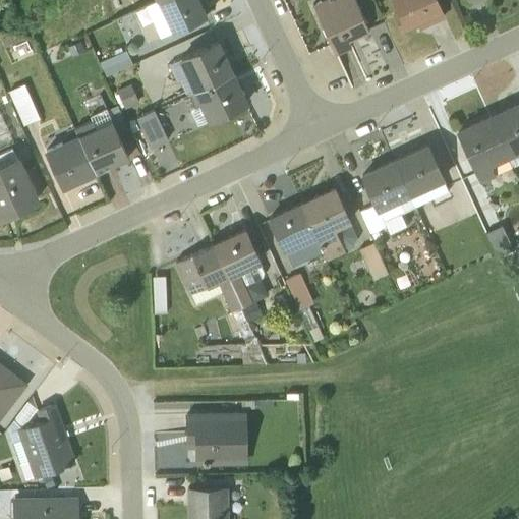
[(208,18),(199,0),(161,0),(157,2),(146,7),(161,40),(208,18)]
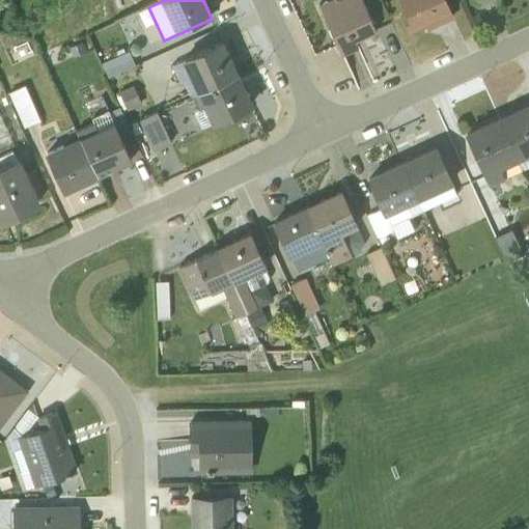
[(362,0),(334,0),(319,6),(343,56),(359,48),(356,42),(378,31),(362,0)]
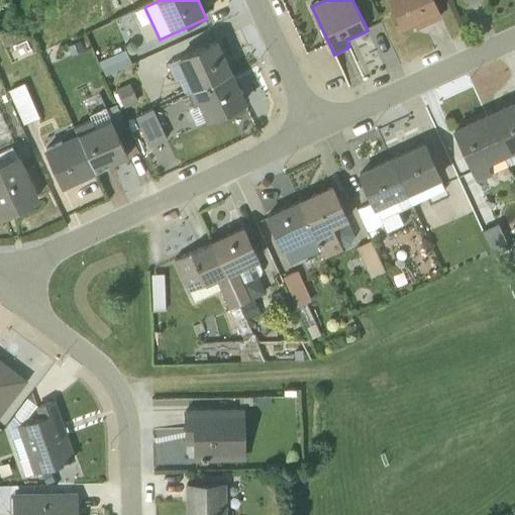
[(434,0),(388,0),(398,21),(394,22),(399,32),(415,25),(417,29),(441,19),(439,13),(440,13),(434,0)]
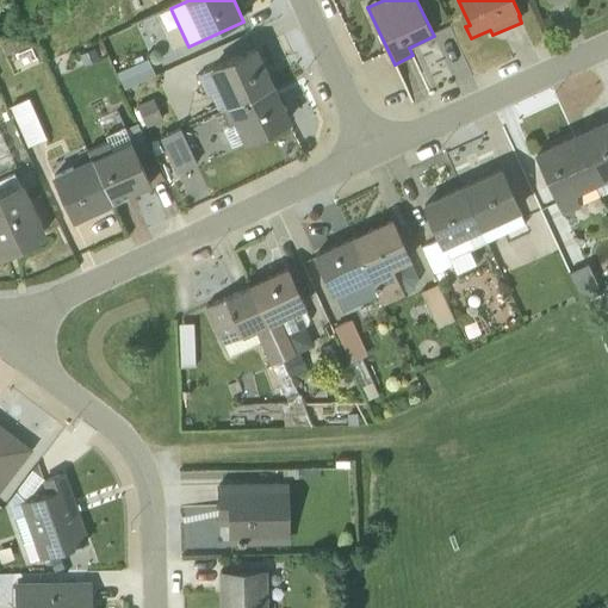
[(227,109),(273,87),(255,49),(209,70),(227,109)]
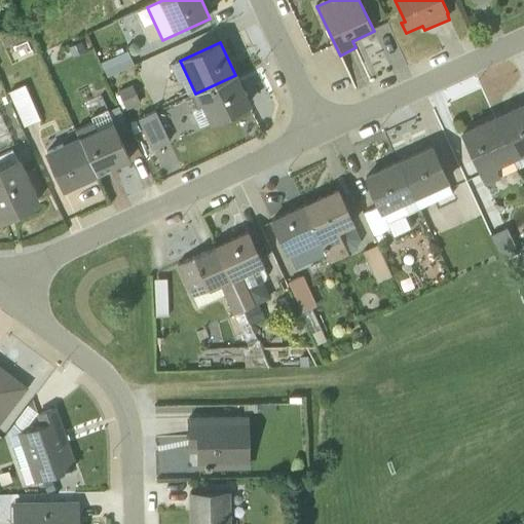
[(127,52),(102,65),(108,78),(135,66),(127,52)]
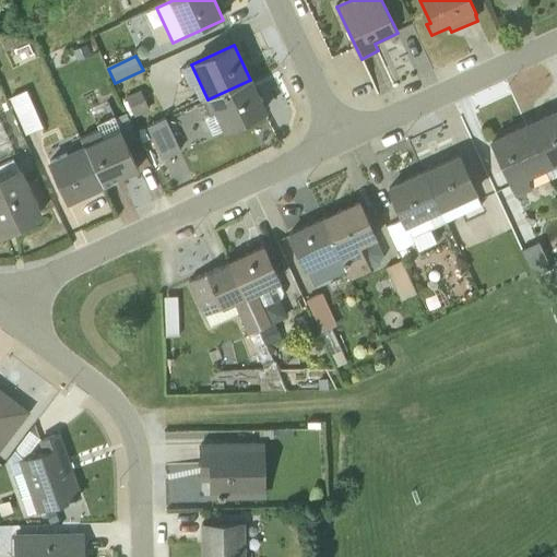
[(265,111),(250,80),(208,99),(202,103),(216,134),(265,111)]
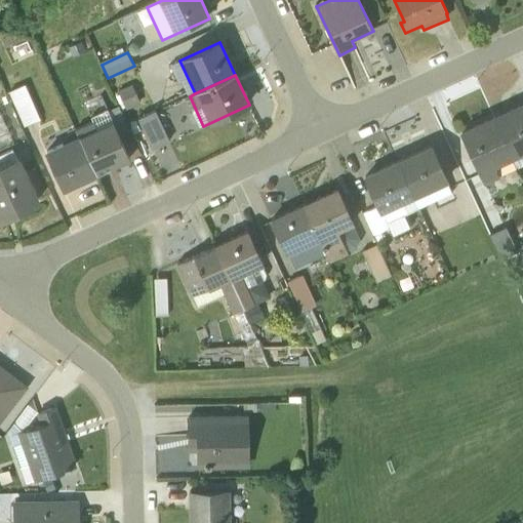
[(9,93),(25,129),(41,122),(26,86),(9,93)]
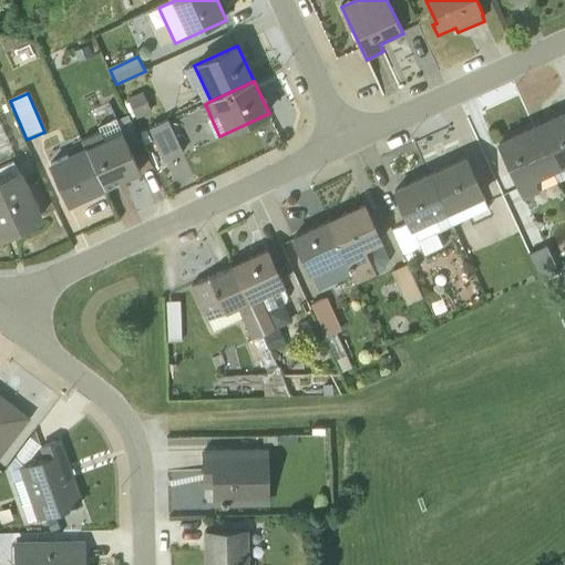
[(143,93),(127,101),(129,104),(125,105),(132,119),(135,117),(137,121),(152,113),(143,93)]
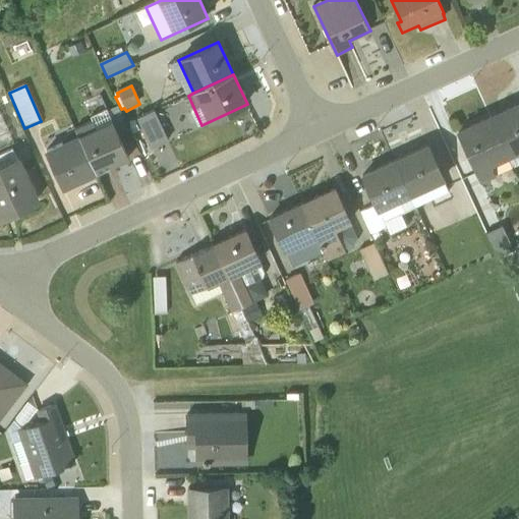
[(518,102),(491,115),(513,166),(515,167),(518,165),(518,102)]
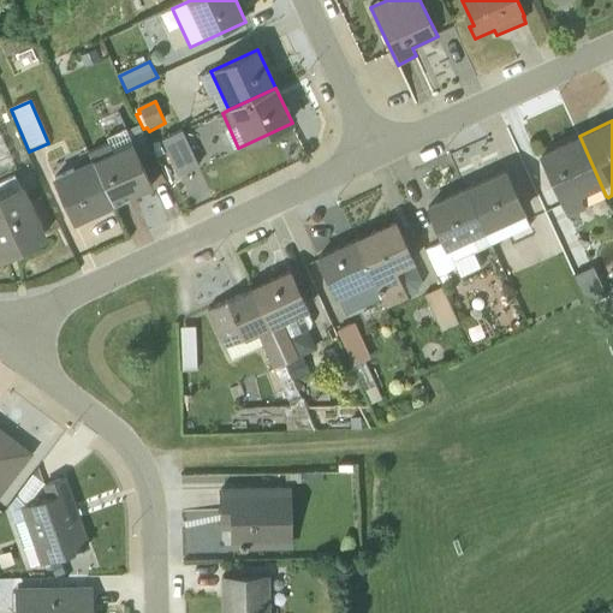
[(88,154),(114,207),(154,189),(140,159),(152,152),(140,126),(138,125),(128,131),(125,130),(107,138),(109,143),(88,154)]
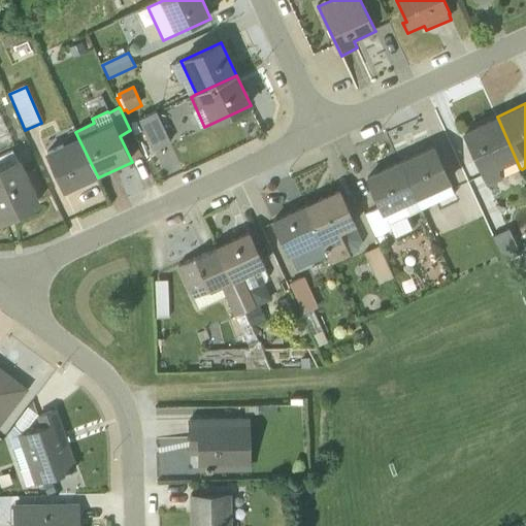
[(167,109),(158,113),(157,112),(139,121),(154,151),(170,142),(165,130),(175,126),(167,109)]
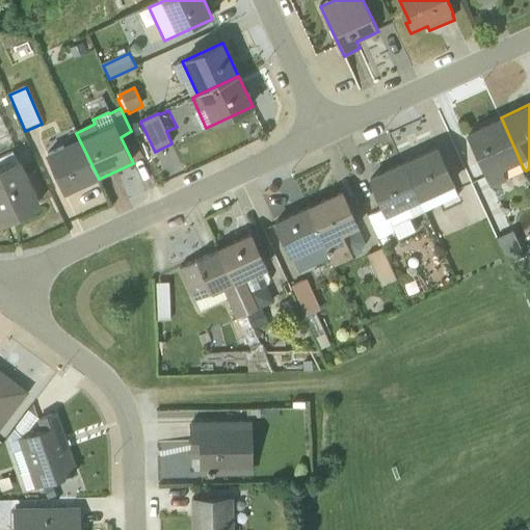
[(0,115),(0,154),(15,148),(0,115)]
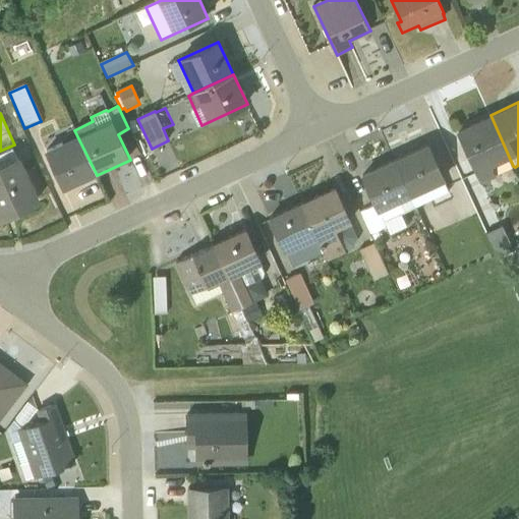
[(513,166),(491,115),(456,131),(480,183),(512,169),(512,167),(513,166)]
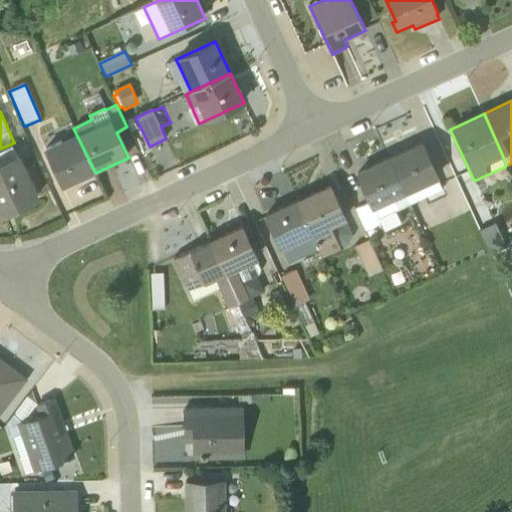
[(76,135),(44,149),(62,189),(95,173),(76,135)]
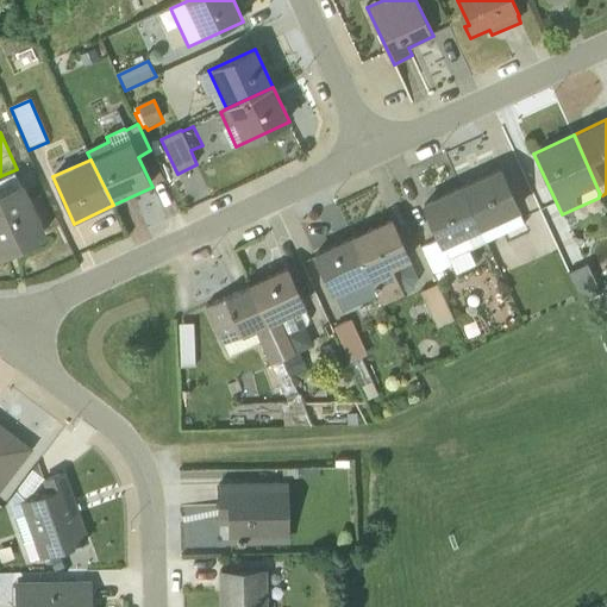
[(461,187),(487,243),(525,225),(520,213),(521,212),(502,168),(501,168),(461,187)]
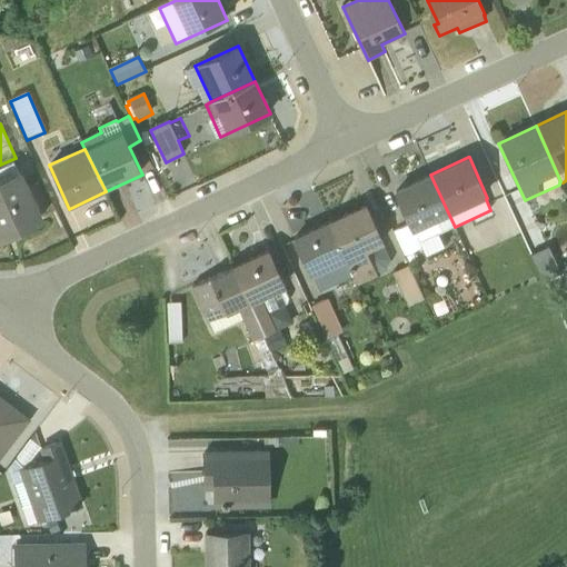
[(13,165),(0,169),(0,238),(0,239),(19,230),(40,220),(13,165)]
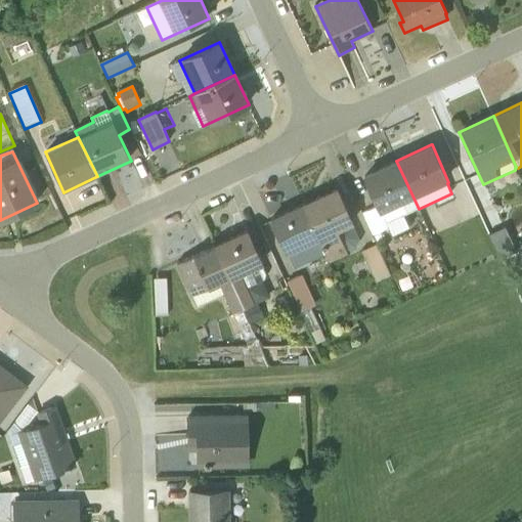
[(396,161),(362,176),(380,213),(382,213),(393,236),(409,229),(403,215),(419,208),(396,161)]
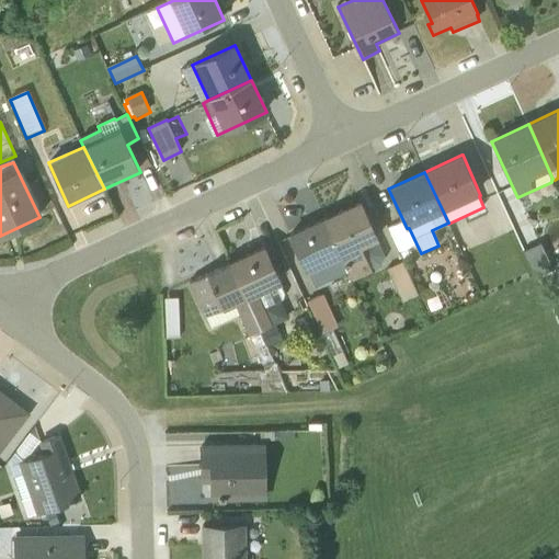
[(362,202),(324,218),(350,273),(354,281),(373,272),(372,271),(380,266),(386,259),(378,241),(379,240),(362,202)]
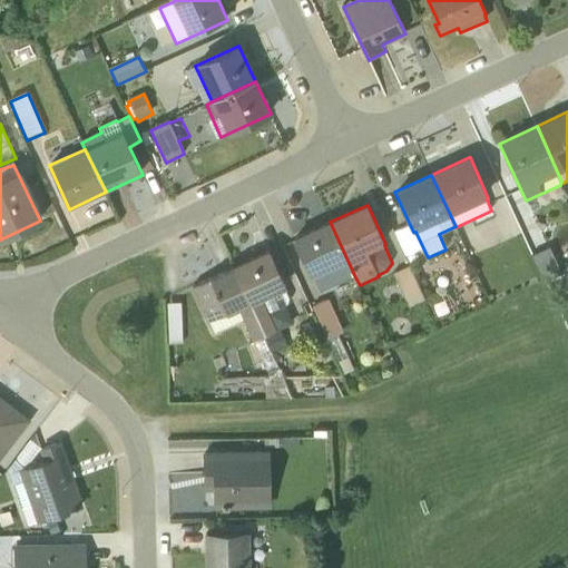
[(321,293),(355,277),(330,222),(293,238),(311,278),(313,277),(321,293)]
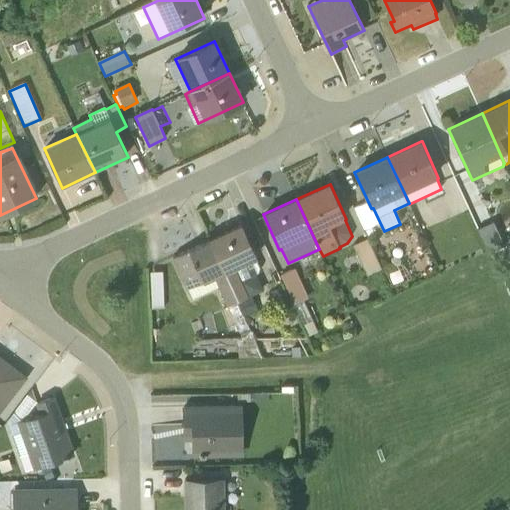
[(479,229),(478,230),(488,252),(504,245),(494,222),(479,229)]
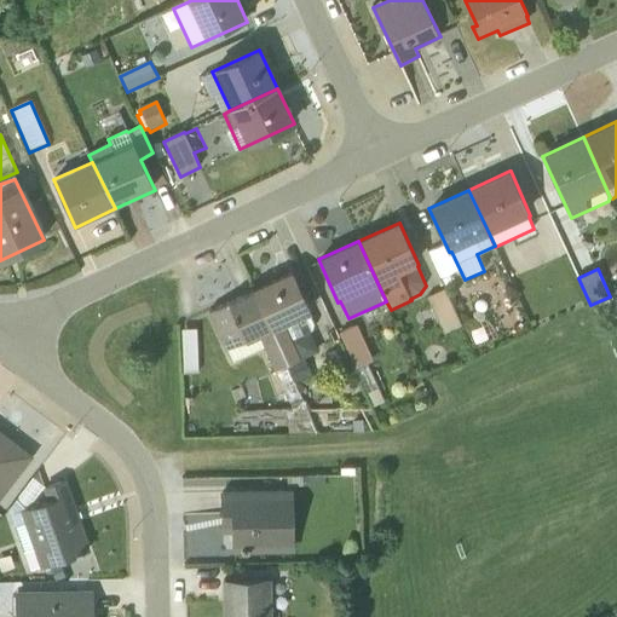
[(293,272),(292,272),(255,292),(295,385),(313,376),(306,359),(319,352),(311,333),(313,332),(315,324),(310,315),(312,313),(293,272)]
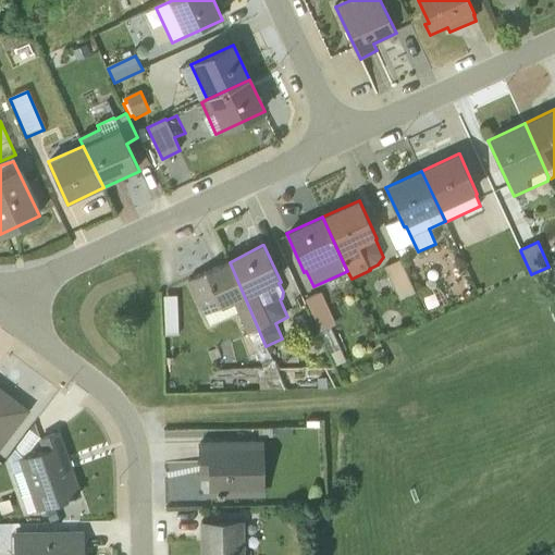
[(416,294),(401,260),(384,268),(399,300),(416,294)]
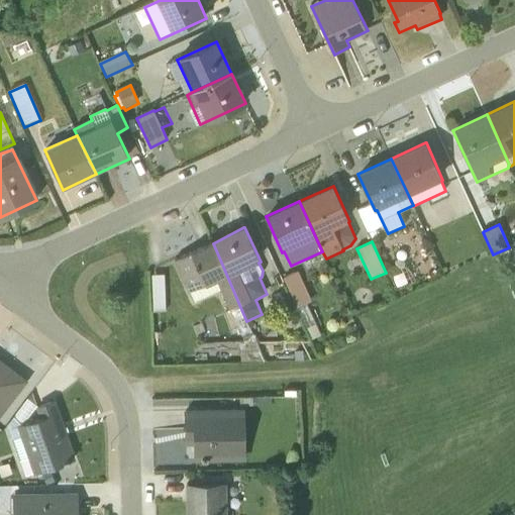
[(255,342),(246,321),(213,243),(176,261),(196,303),(221,291),(244,342),(255,342)]
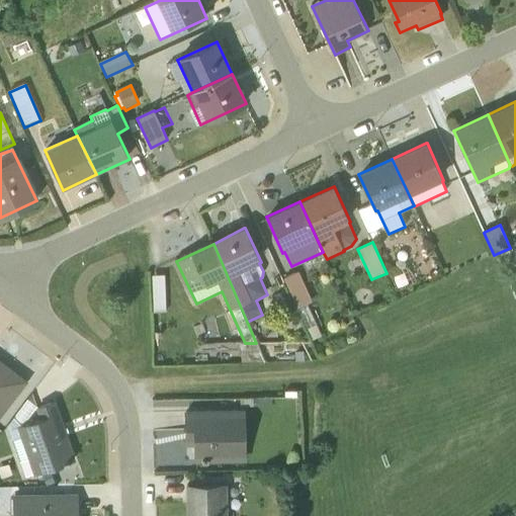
[(284,278),(313,342),(322,338),(307,305),(313,303),(298,271),(284,278)]
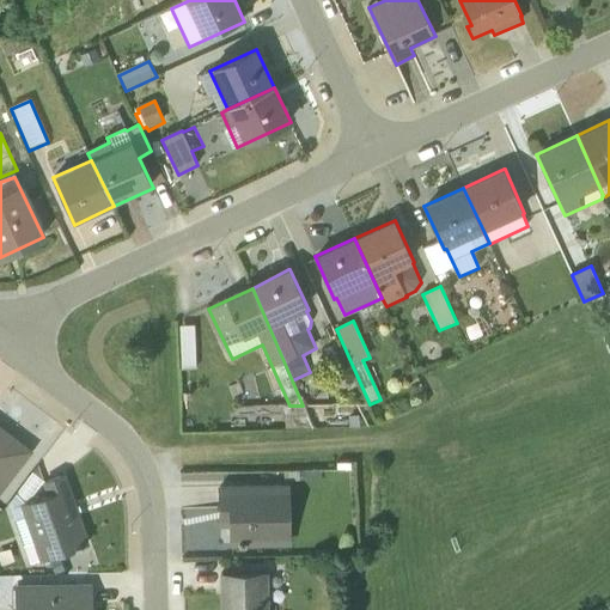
[(195,327),(181,327),(183,370),(196,368),(195,327)]
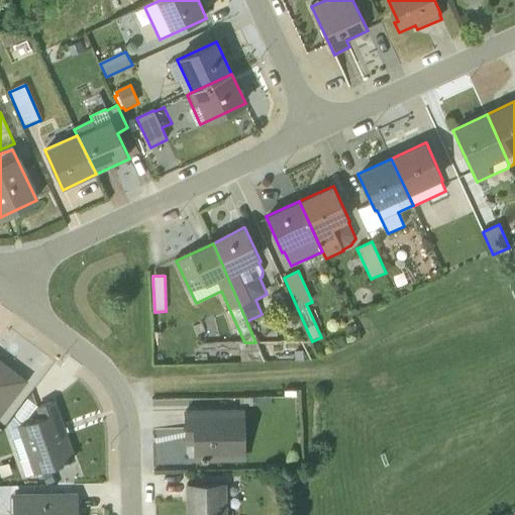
[(241,363),(265,362),(255,342),(198,343),(198,352),(230,351),(231,356),(240,356),(241,363)]
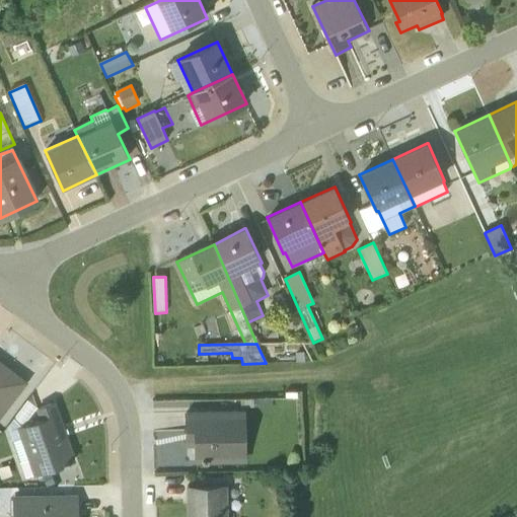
[(0,421),(29,383),(0,360),(0,421)]
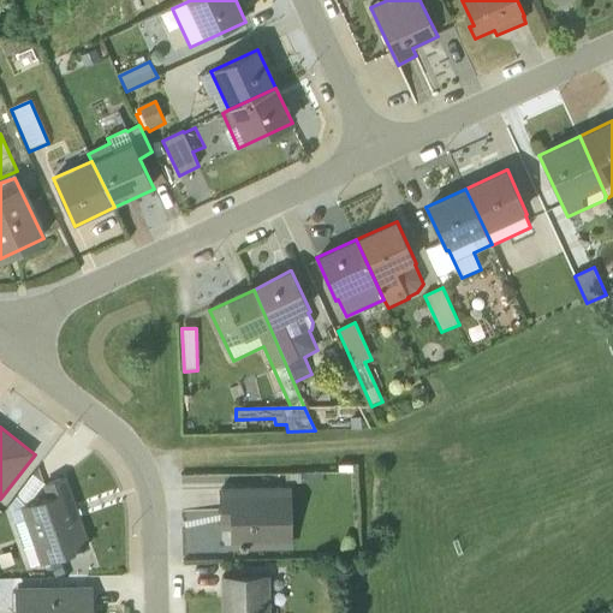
[(29,570),(91,549),(66,477),(42,486),(47,499),(21,509),(22,511),(11,515),(29,570)]
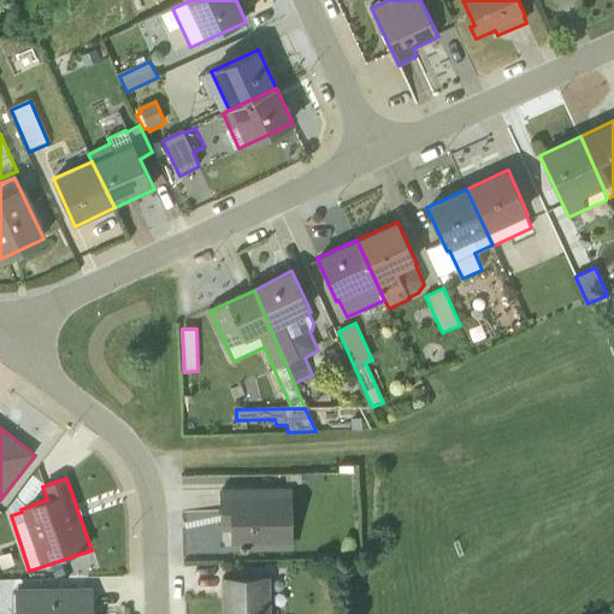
[(291,491),(223,491),(223,515),(232,515),(235,549),(294,547),(291,491)]
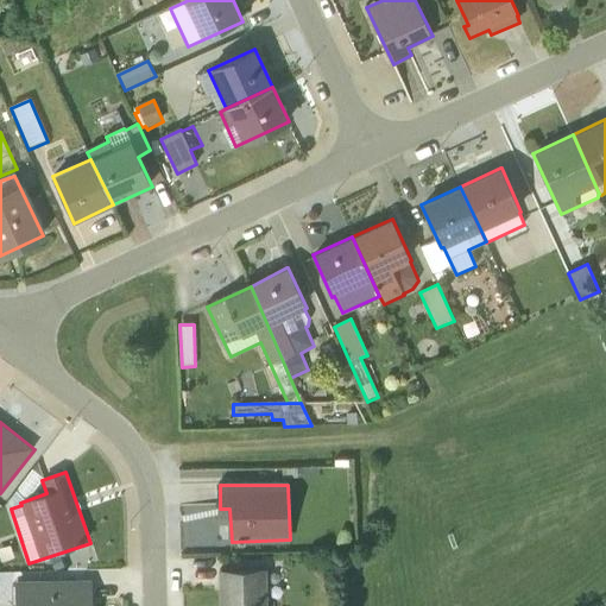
[(219,570),(219,605),(267,605),(266,569),(219,570)]
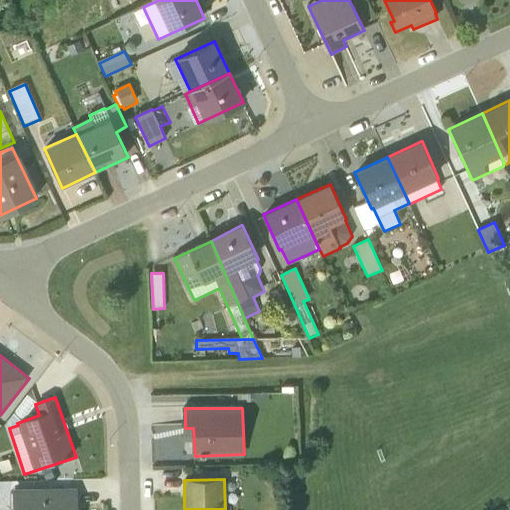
[(77,509),(77,489),(13,490),(13,509),(77,509)]
